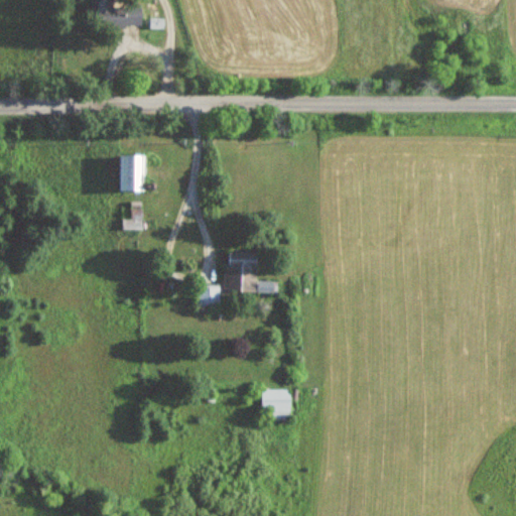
[(138,24),(137,10),(116,11),(116,25),(138,24)]
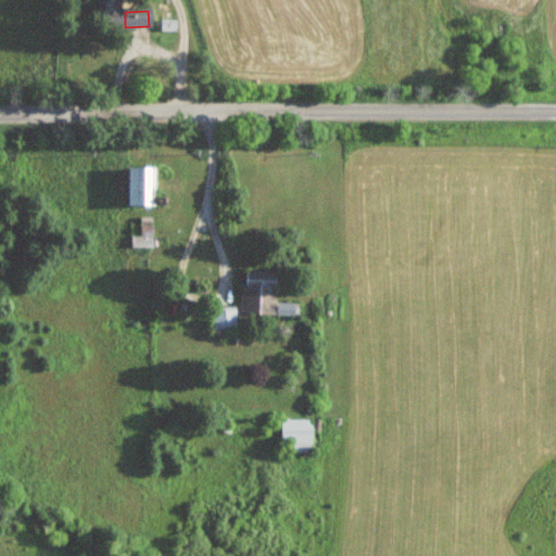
[(154,167),(129,167),(129,205),(154,205),(154,167)]
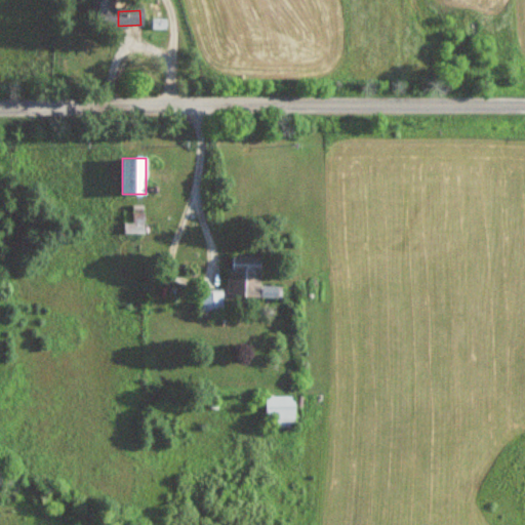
[(228,297),(260,298),(260,257),(228,257),(228,297)]
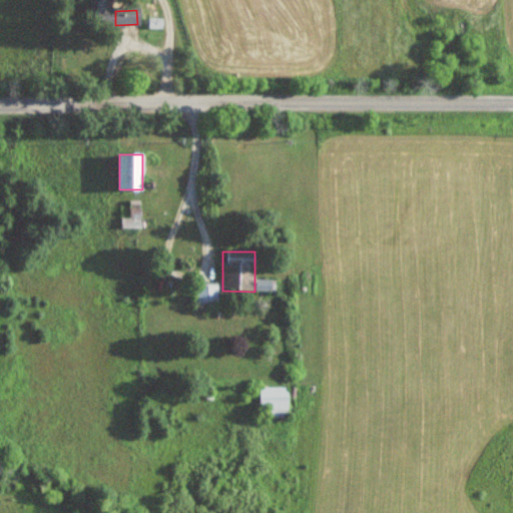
[(216,304),(216,285),(196,285),(196,304),(216,304)]
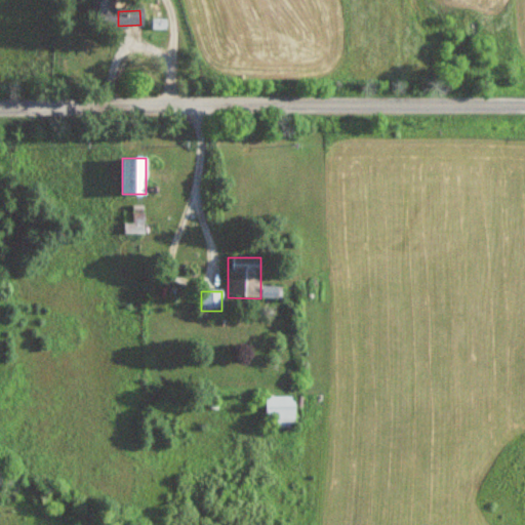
[(272,425),(296,425),(296,396),(266,396),(266,419),(272,419),(272,425)]
